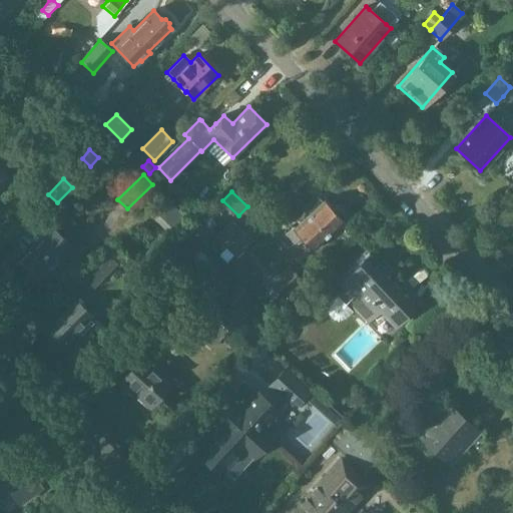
[(300,237),(312,250),(342,222),(343,221),(345,217),(337,209),(331,211),(323,203),(322,204),(316,197),(305,208),(310,214),(295,228),(294,226),(286,234),(294,243),(300,237)]
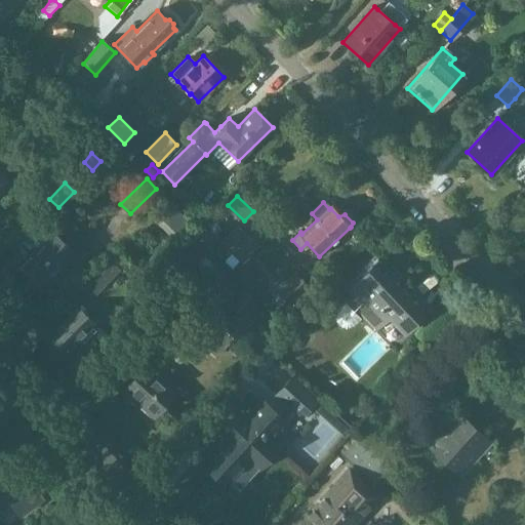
[(171,204),(159,216),(176,233),(188,221),(171,204)]
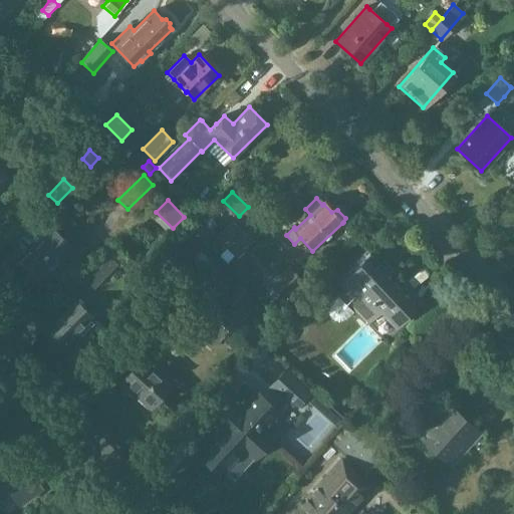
[(217,226),(207,216),(191,232),(201,242),(217,226)]
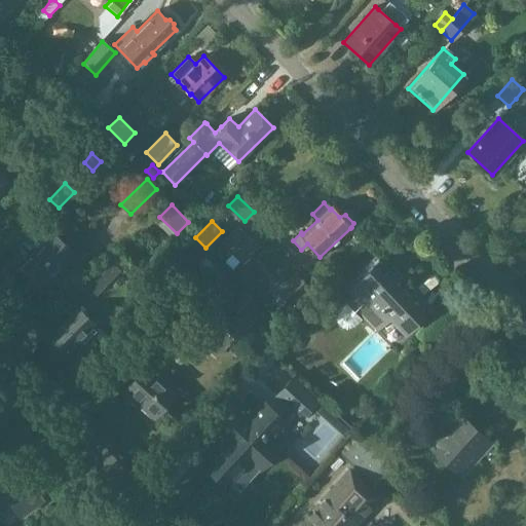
[(219,242),(241,263),(258,246),(236,224),(219,242)]
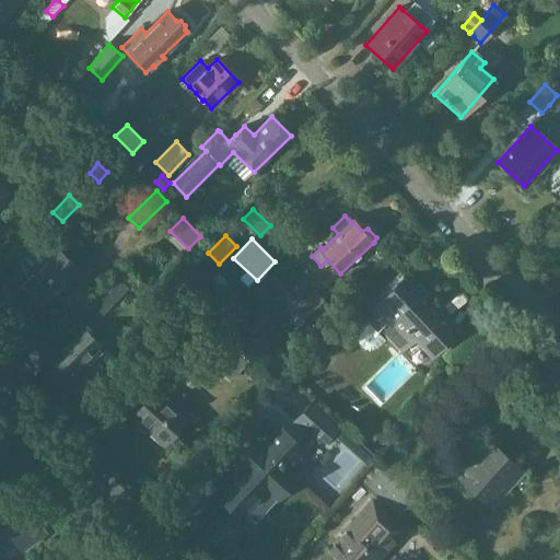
[(54,244),(16,286),(43,310),(81,269),(54,244)]
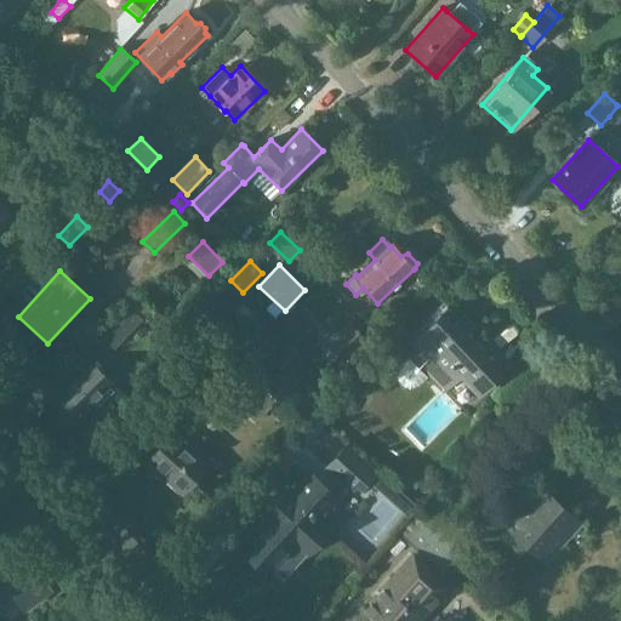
[(125,305),(97,334),(113,349),(141,319),(149,326),(158,318),(136,297),(127,306),(125,305)]
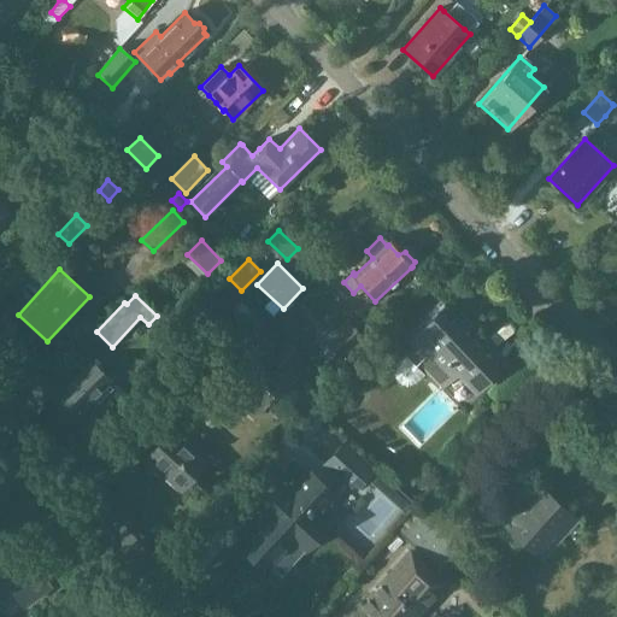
[(457,375),(474,394),(504,365),(452,311),(451,313),(442,304),(405,340),(412,347),(405,354),(397,363),(392,372),(395,382),(405,387),(415,382),(424,375),(440,392),(457,375)]
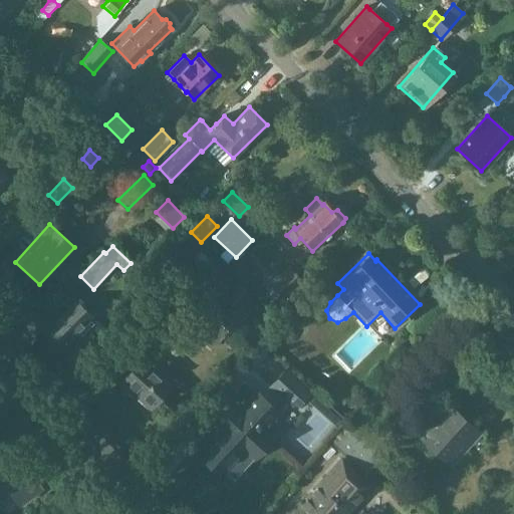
[(270,283),(282,297),(300,280),(287,267),(270,283)]
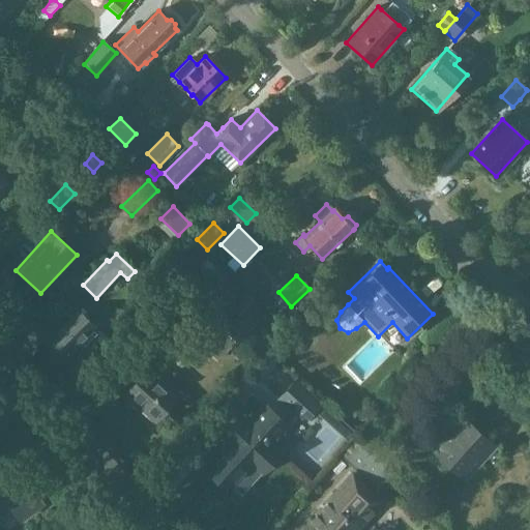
[(79,310),(49,340),(65,355),(77,344),(85,351),(101,334),(93,326),(94,325),(79,310)]
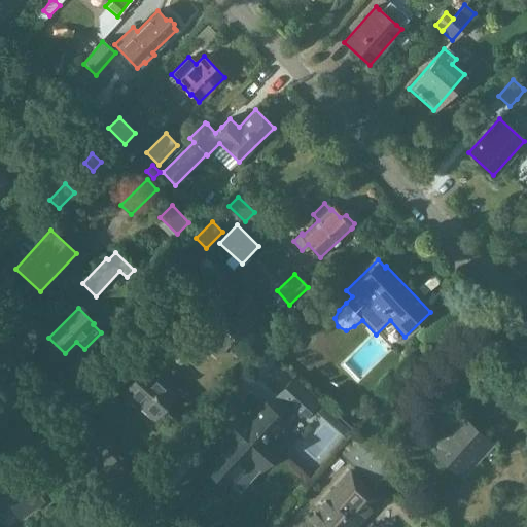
[(181,343),(199,361),(230,334),(212,315),(181,343)]
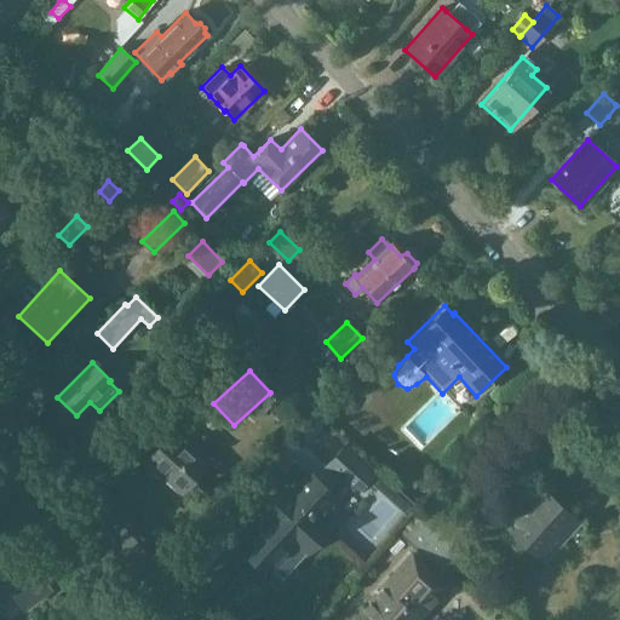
[(191,448),(171,430),(144,460),(182,494),(213,459),(196,445),(191,448)]
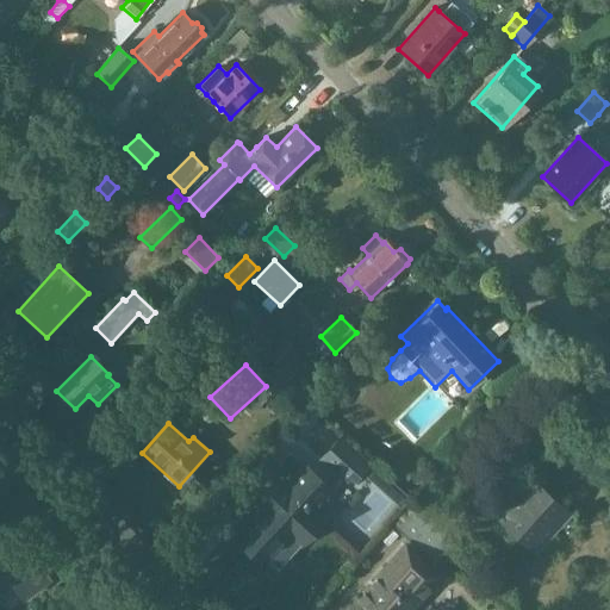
[(321,460),(342,479),(354,466),(361,472),(368,464),(341,437),(321,460)]
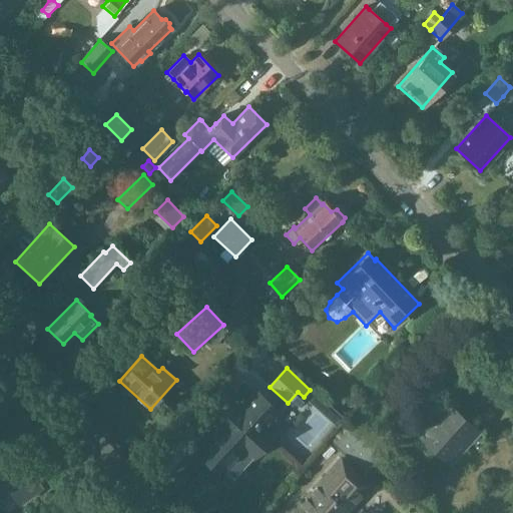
[(210,464),(209,465),(219,474),(220,473),(221,474),(244,450),(252,458),(272,437),(264,429),(279,412),(255,391),(254,391),(243,380),(227,397),(205,421),(214,429),(202,442),(205,445),(198,452),(210,464)]
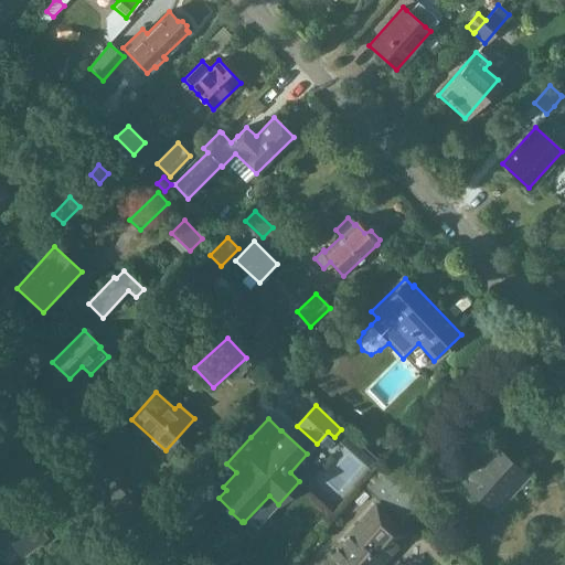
[(458,479),(493,511),(526,475),(491,443),(458,479)]
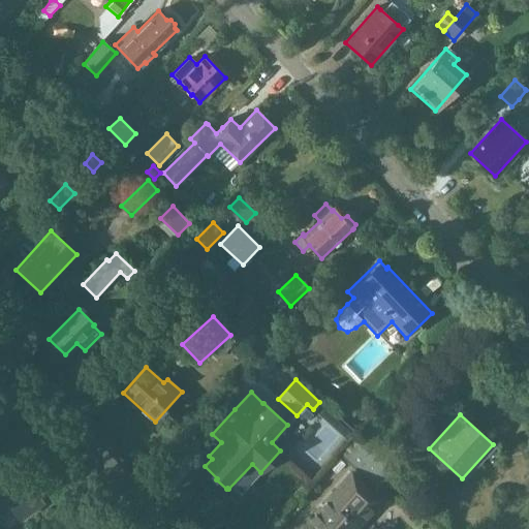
[(344,460),(364,476),(372,468),(384,478),(393,469),(361,440),(344,460)]
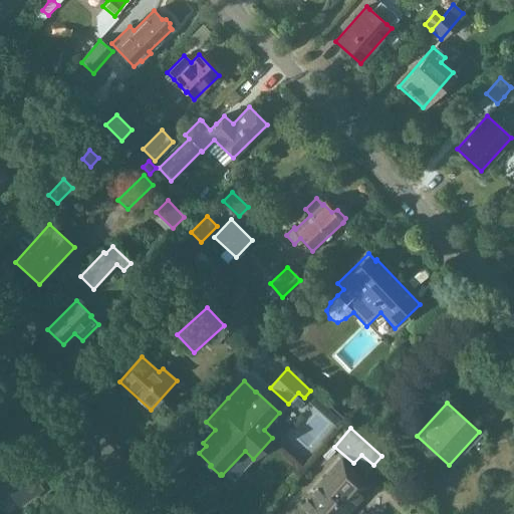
[(361,455),(353,463),(365,474),(373,465),(361,455)]
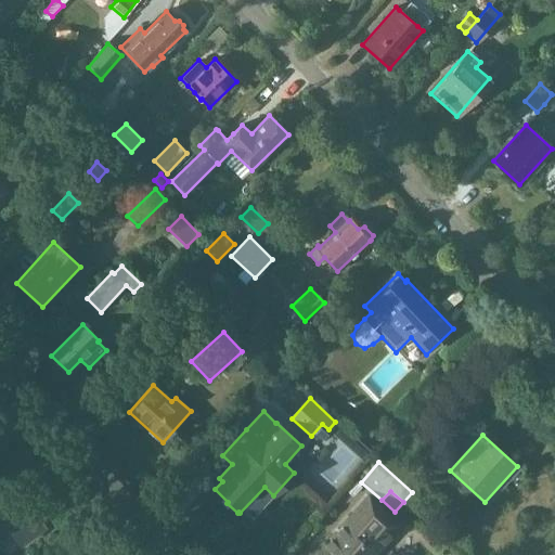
[(372,554),(400,525),(370,497),(317,554),(372,554)]
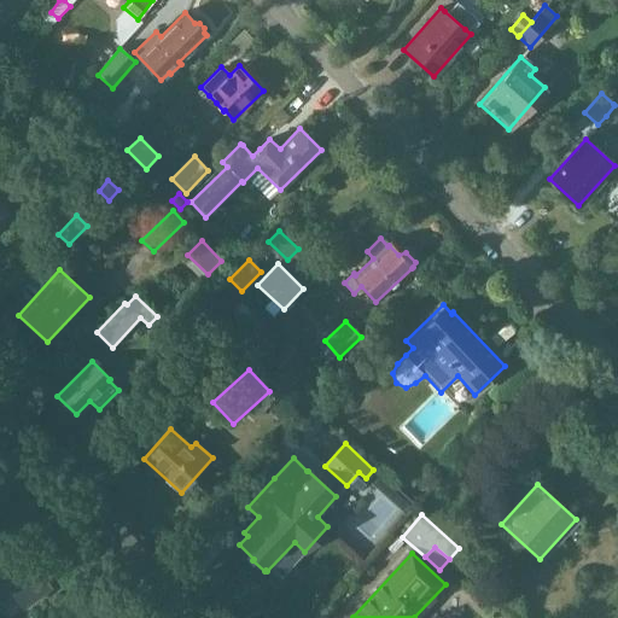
[(50,588),(29,559),(3,578),(23,607),(50,588)]
